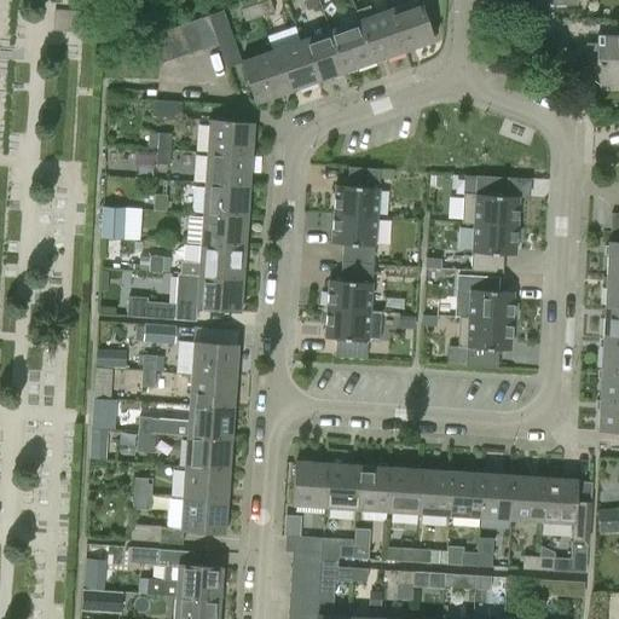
[(268,0),(265,0),(254,4),(259,17),(273,12),(268,0)]
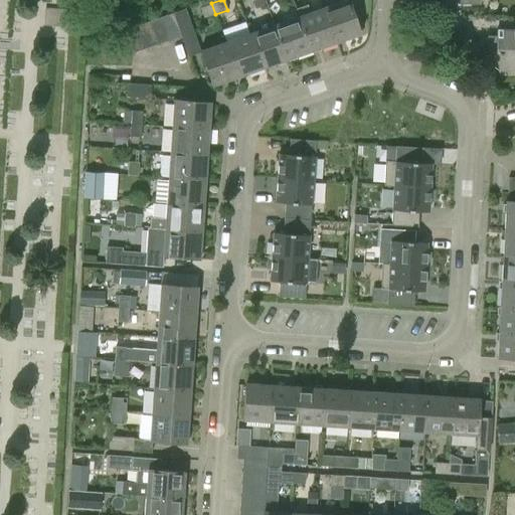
[(347,0),(344,0),(322,8),(334,43),(359,34),(358,31),(364,29),(357,10),(352,12),(347,0)]
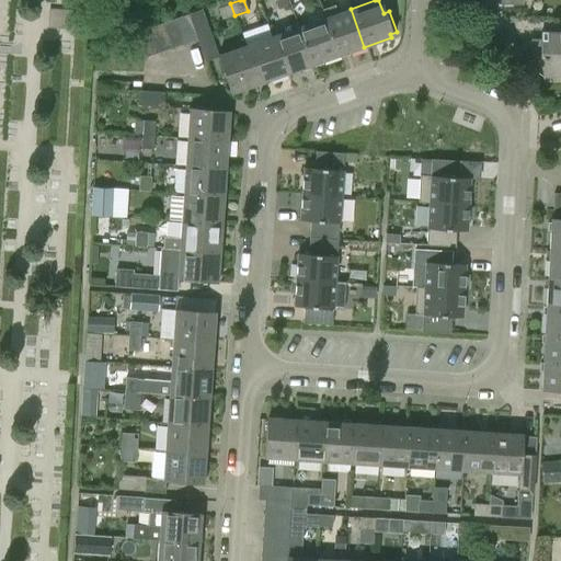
[(235,15),(230,3),(217,9),(221,20),(235,15)]
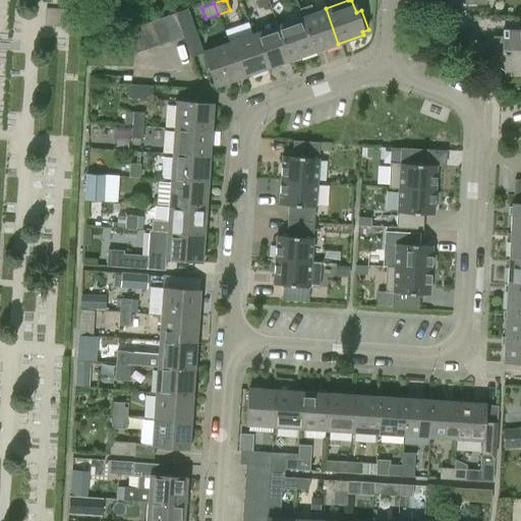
[(301,16),(313,52),(338,44),(326,8),(311,13),(309,6),(298,9),(301,16)]
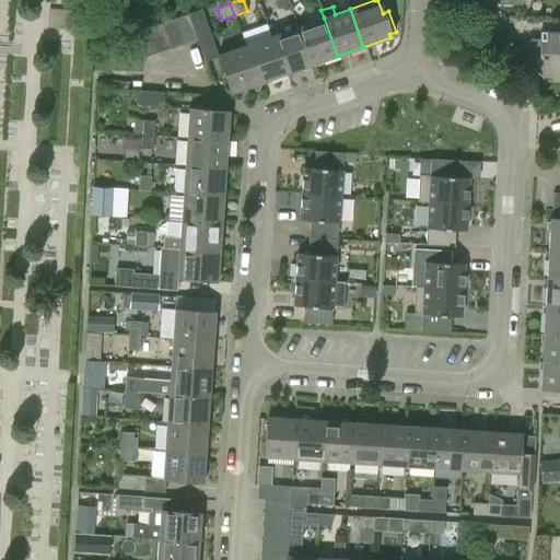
[(73,26),(74,8),(50,8),(50,26),(73,26)]
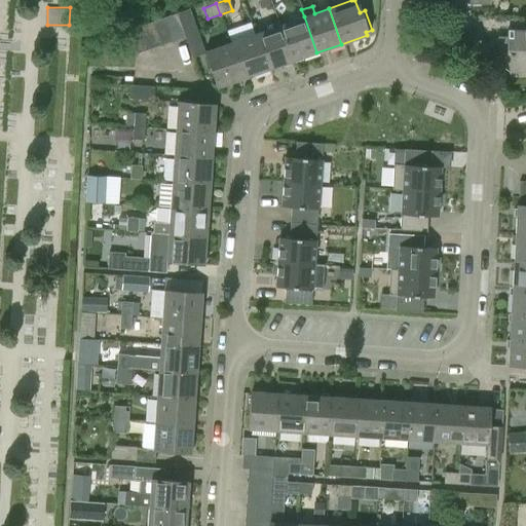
[(191,57),(203,52),(189,8),(177,13),(185,36),(191,57)]
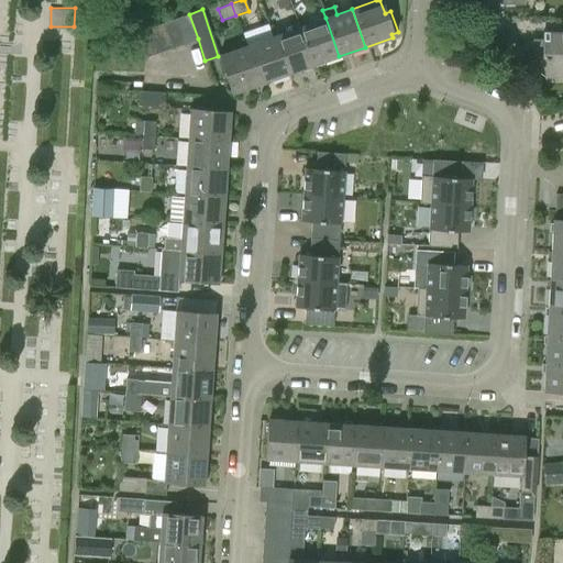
[(176,19),(185,44),(198,39),(189,14),(176,19)]
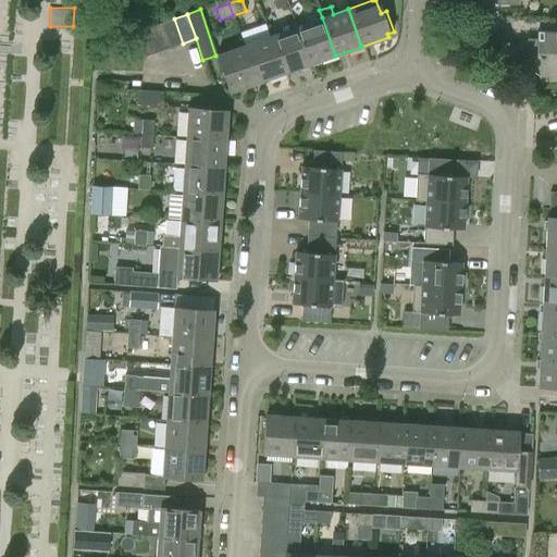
[(335,56),(322,17),(296,27),(309,65),(335,56)]
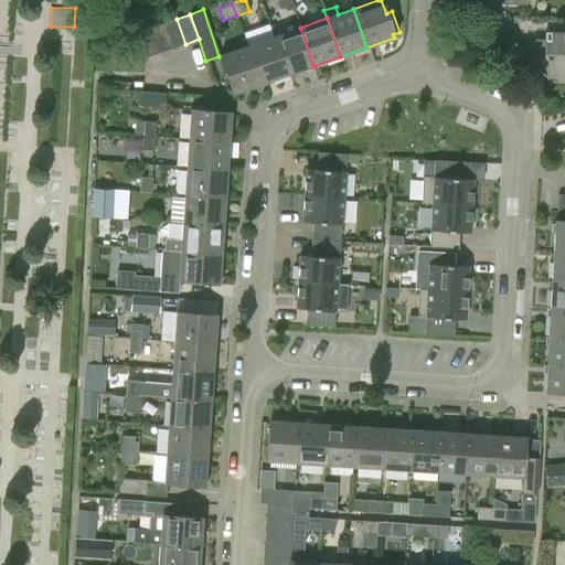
[(163,23),(172,49),(185,44),(177,19),(163,23)]
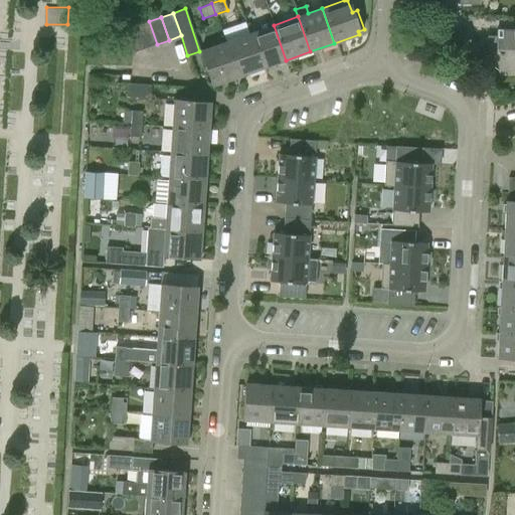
[(137,25),(145,48),(157,44),(149,21),(137,25)]
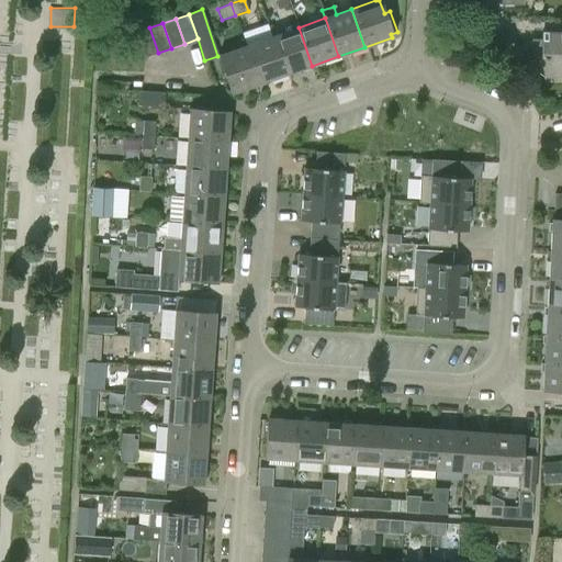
[(145,58),(158,53),(149,27),(136,32),(145,58)]
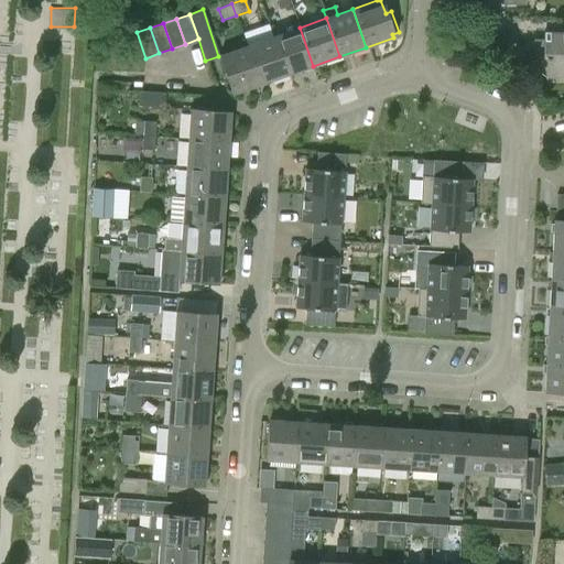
[(272,36),(285,75),(313,66),(300,28),(272,36)]
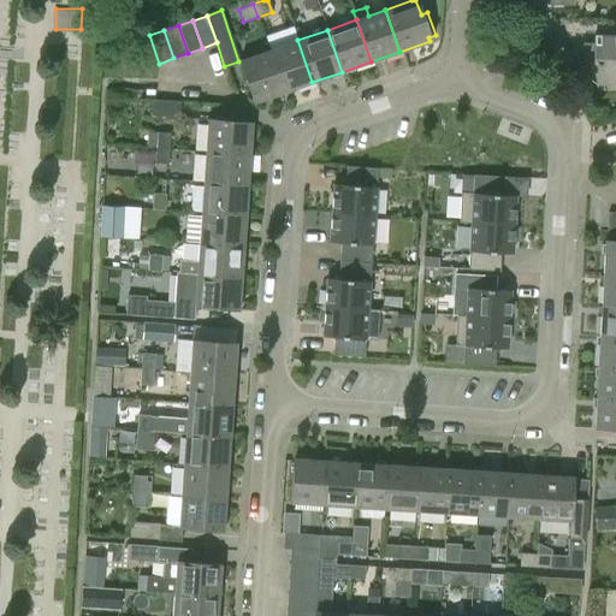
[(615,36),(591,36),(590,49),(580,48),(579,75),(593,86),(593,87),(615,88),(615,36)]
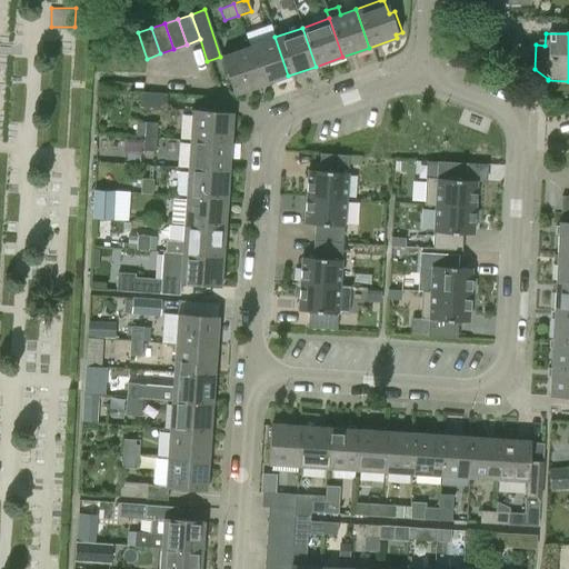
[(249,47),(262,85),(288,76),(275,37),(249,47)]
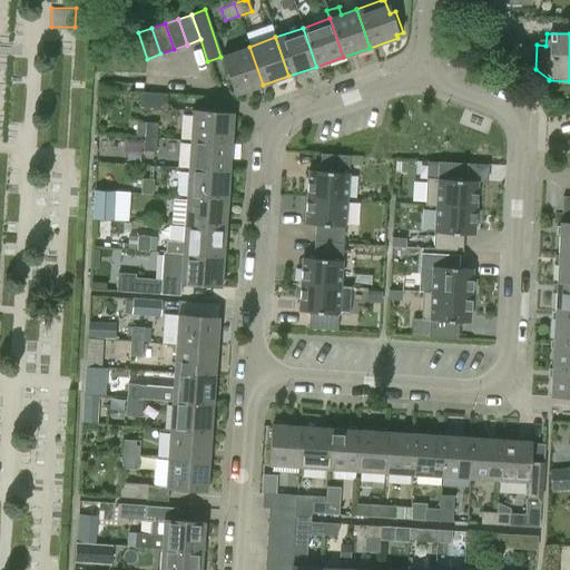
[(234,95),(263,85),(249,47),(220,57),(234,95)]
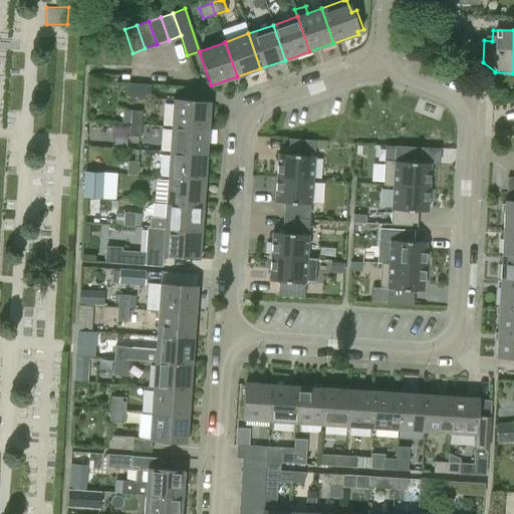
[(150,98),(151,85),(125,83),(125,96),(150,98)]
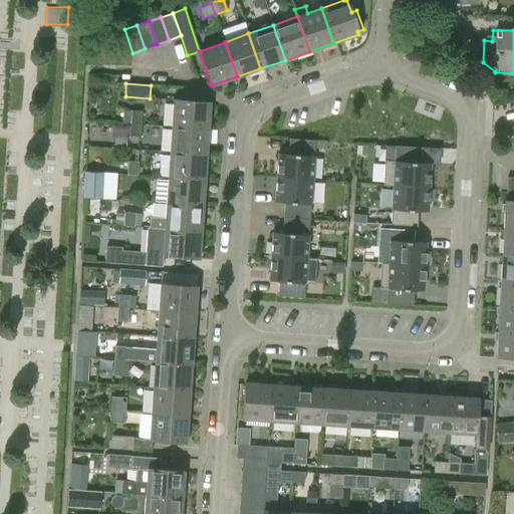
[(171,126),(209,129),(211,102),(173,99),(171,126)]
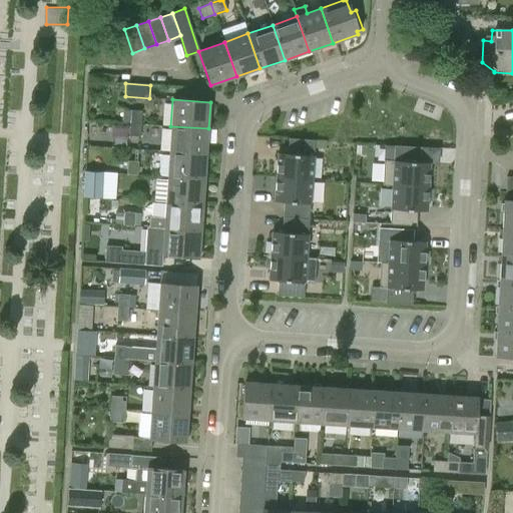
[(130,110),(129,123),(140,123),(141,110),(130,110)]
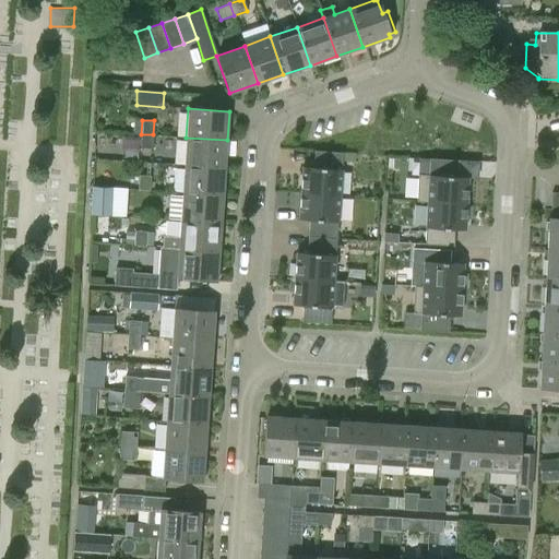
[(141,134),(140,149),(152,150),(153,134),(141,134)]
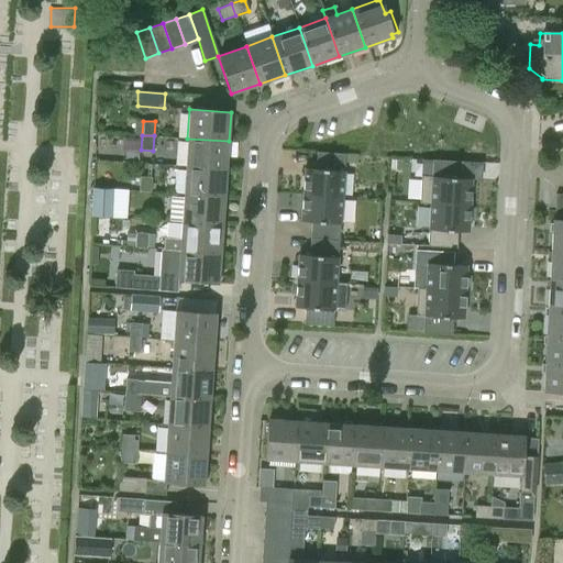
[(185,166),(227,169),(229,141),(187,139),(185,166)]
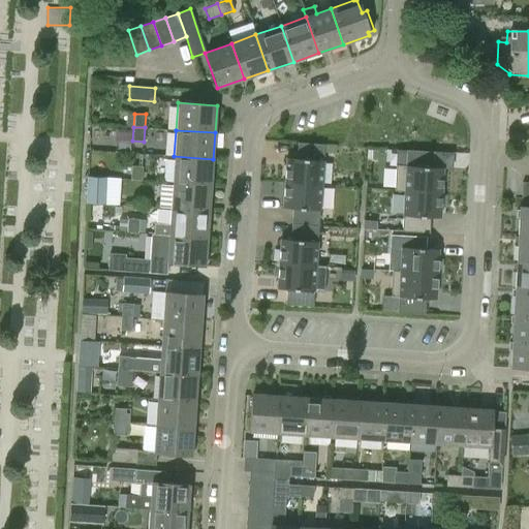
[(285,157),(284,183),(321,185),(324,145),(297,143),(296,158),(285,157)]
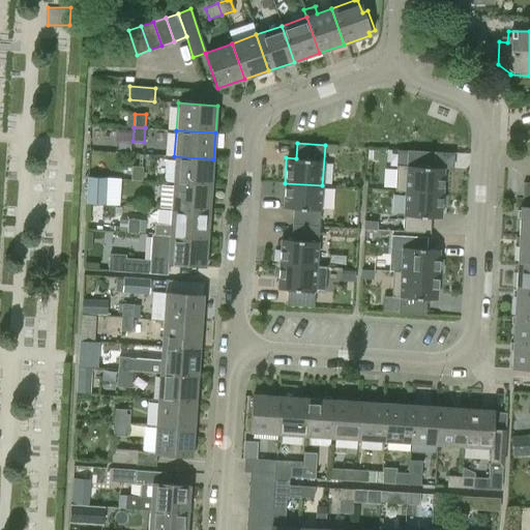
[(405,190),(442,194),(443,168),(433,168),(434,152),(407,150),(406,166),(399,166),(398,192),(405,192),(405,190)]
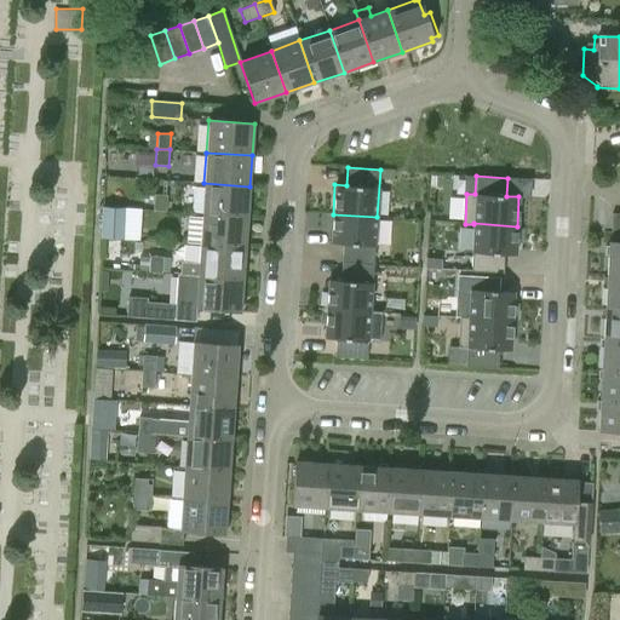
[(201,214),(247,218),(250,187),(204,183),(201,214)]
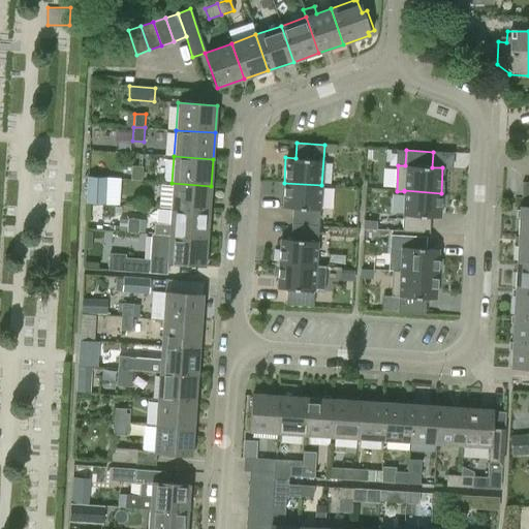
[(130,166),(130,180),(141,180),(142,166),(130,166)]
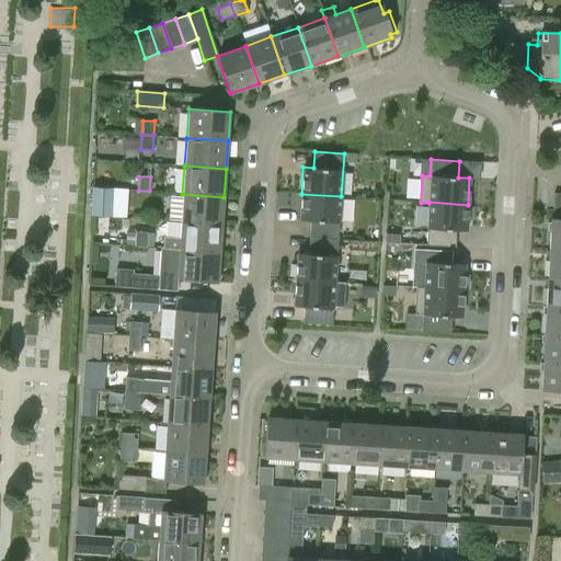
[(105,189),(93,187),(92,216),(103,217),(105,189)]
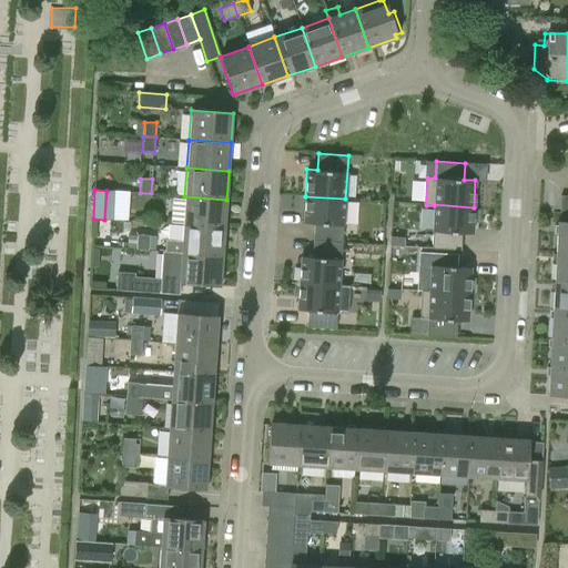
[(558,222),(567,222),(567,195),(559,195),(558,222)]
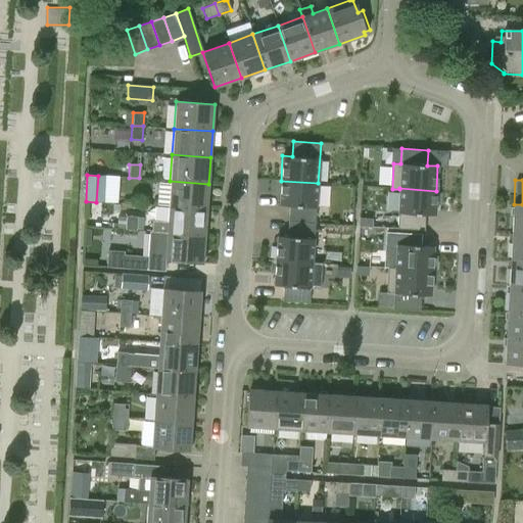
[(169,206),(206,209),(208,184),(170,181),(169,206)]
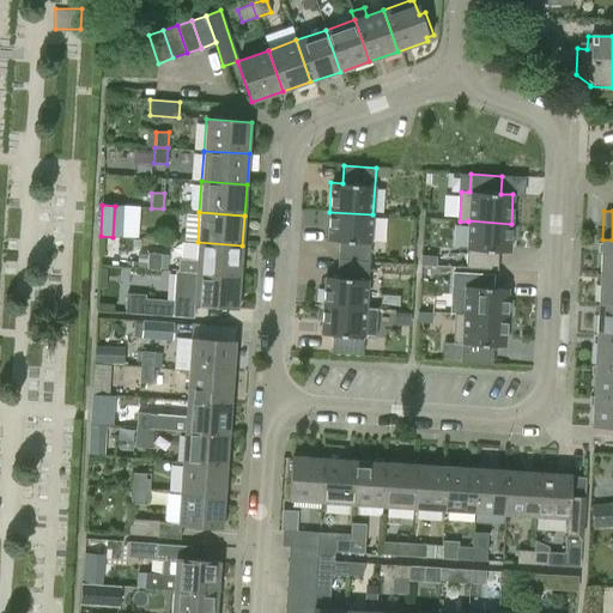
[(339,241),(338,260),(369,262),(372,214),(329,212),(327,241),(339,241)]
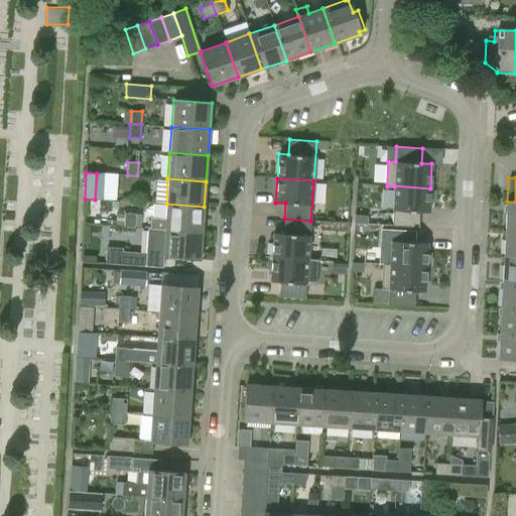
[(429,213),(430,188),(394,185),(394,186),(392,226),(418,228),(419,212),(429,213)]
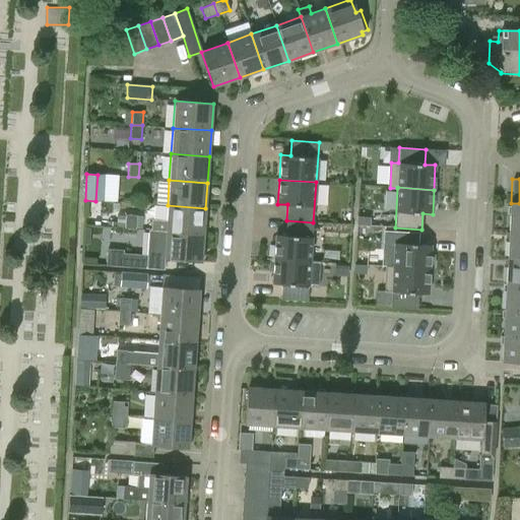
[(519,203),(511,203),(510,203),(509,231),(519,231),(519,203)]
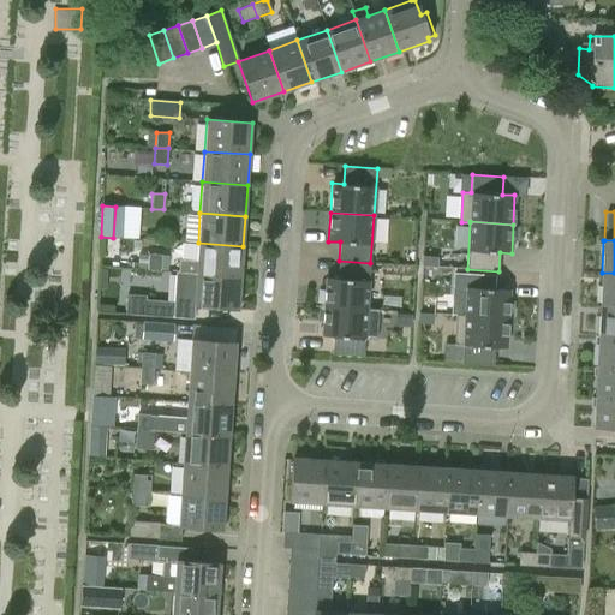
[(177,272),(196,274),(240,278),(243,246),(198,243),(197,260),(178,258),(177,272)]
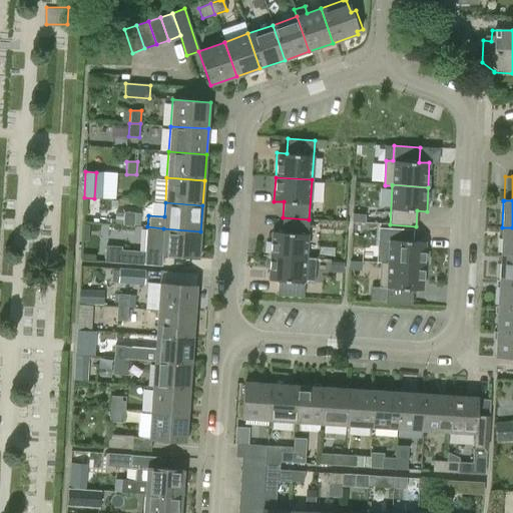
[(133,225),(134,212),(123,211),(123,212),(122,224),(133,225)]
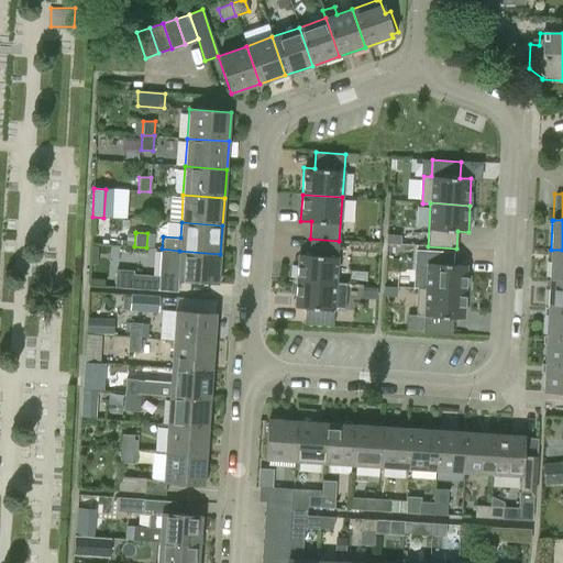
[(124,246),(134,246),(135,233),(125,233),(124,246)]
